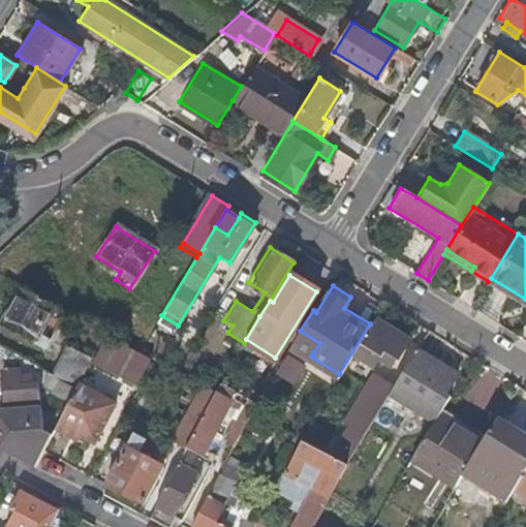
[(19,289),(0,322),(0,330),(39,350),(59,315),(50,310),(52,307),(19,289)]
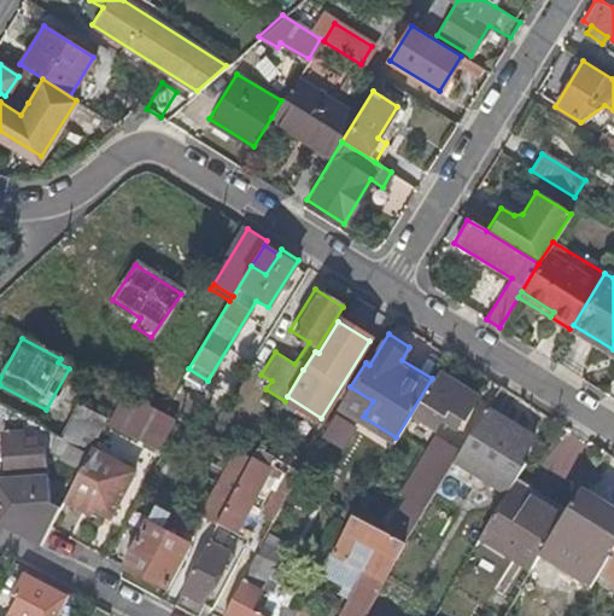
[(477,397),(437,372),(419,400),(445,416),(448,410),(463,419),(477,397)]
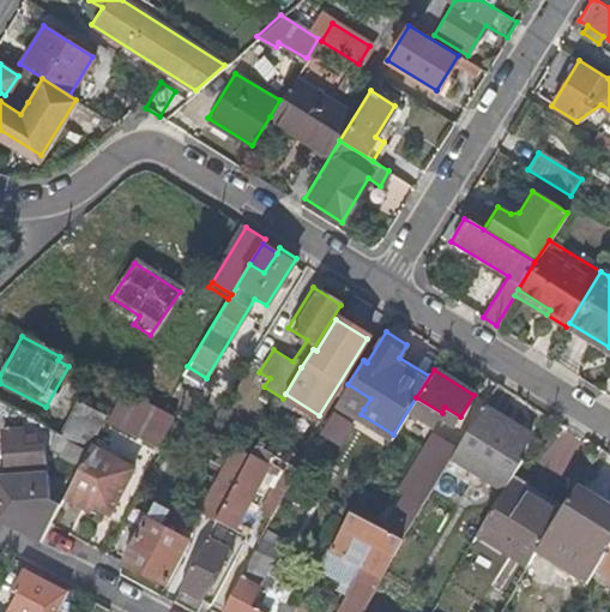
[(342,395),(363,409),(370,399),(348,384),(342,395)]
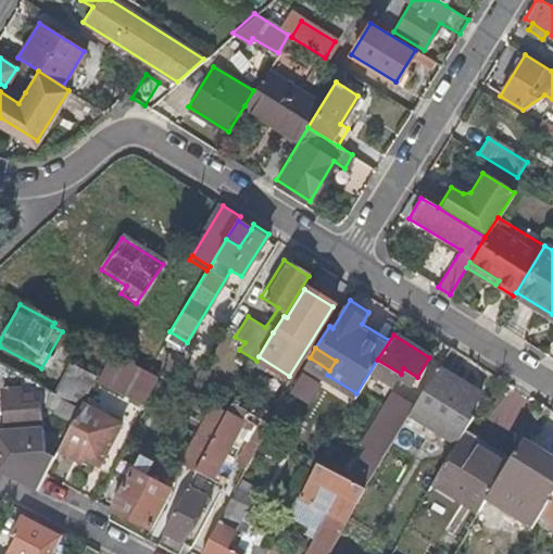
[(109,354),(96,385),(145,405),(158,375),(109,354)]
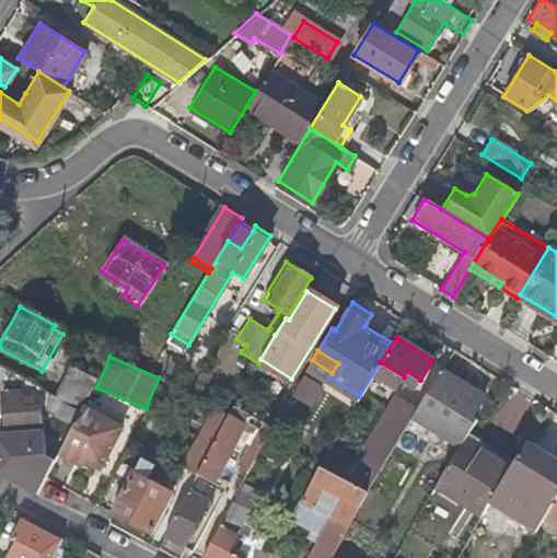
[(413,415),(459,443),(466,431),(477,414),(473,411),(485,392),(442,365),(417,407),(413,415)]
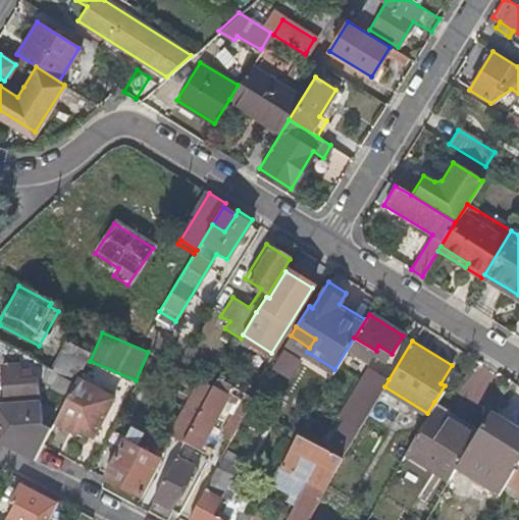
[(67,342),(54,369),(75,380),(76,379),(91,353),(67,342)]
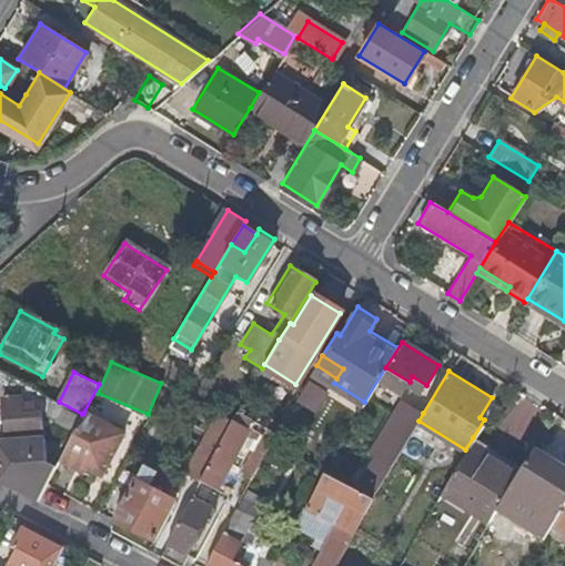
[(309,378),(294,401),(316,416),(331,394),(309,378)]
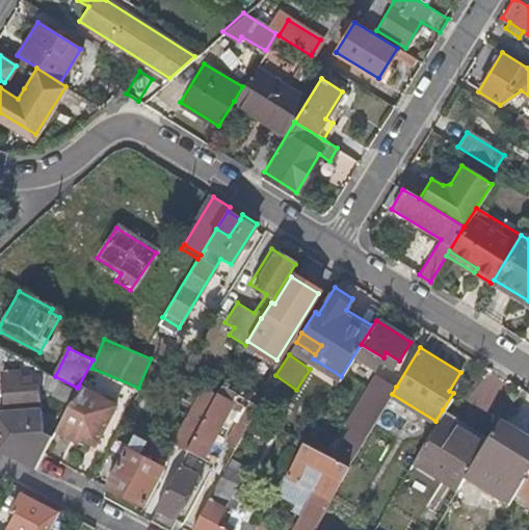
[(0,450),(34,468),(43,452),(51,435),(43,432),(40,394),(46,396),(48,388),(38,385),(23,388),(21,369),(1,371),(4,411),(0,411),(0,450)]
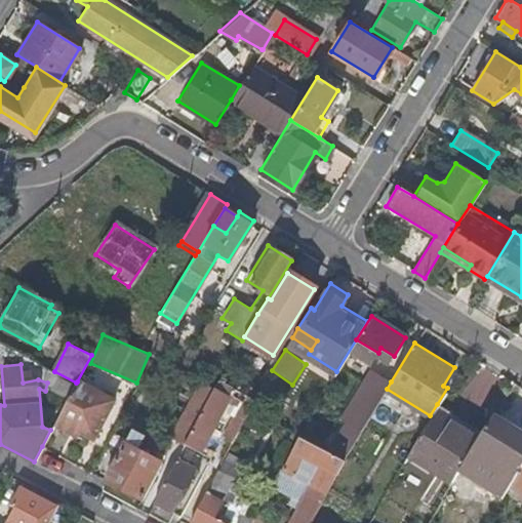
[(349,406),(368,418),(387,389),(391,381),(371,369),(349,406)]
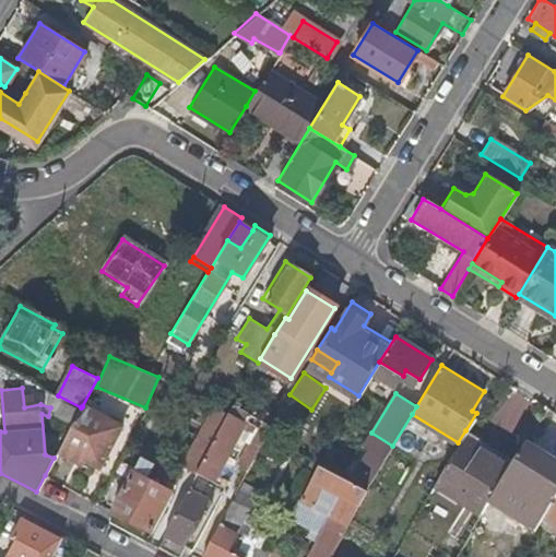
[(50,445),(56,454),(57,452),(60,447),(80,410),(63,401),(60,406),(66,409),(60,421),(62,422),(50,445)]
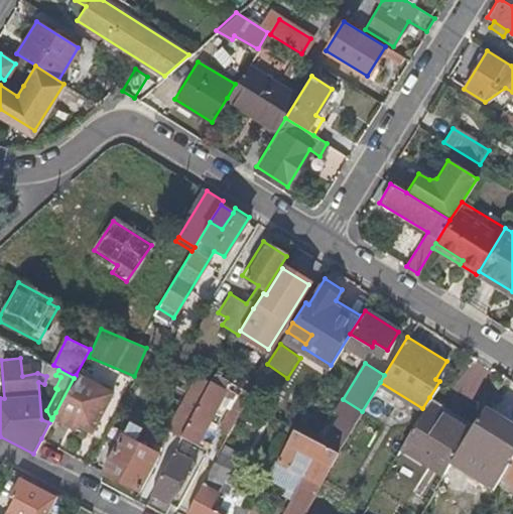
[(197,442),(230,381),(214,372),(210,381),(194,412),(181,434),(197,442)]
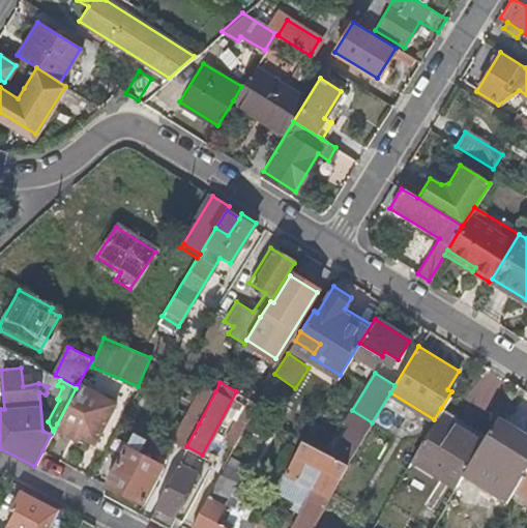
[(57,423),(81,435),(94,443),(115,405),(78,385),(77,386),(76,388),(57,423)]
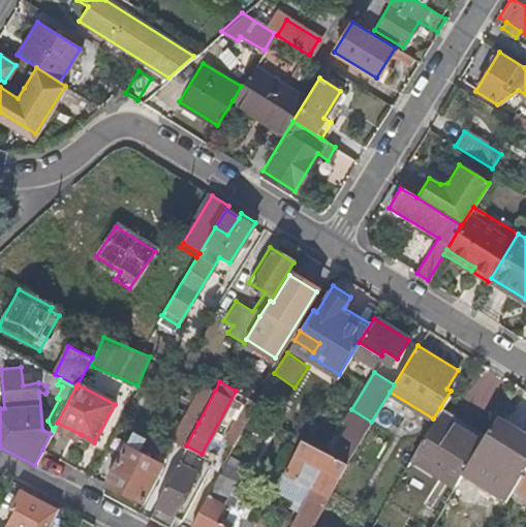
[(237,417),(245,422),(251,411),(256,401),(248,397),(237,417)]
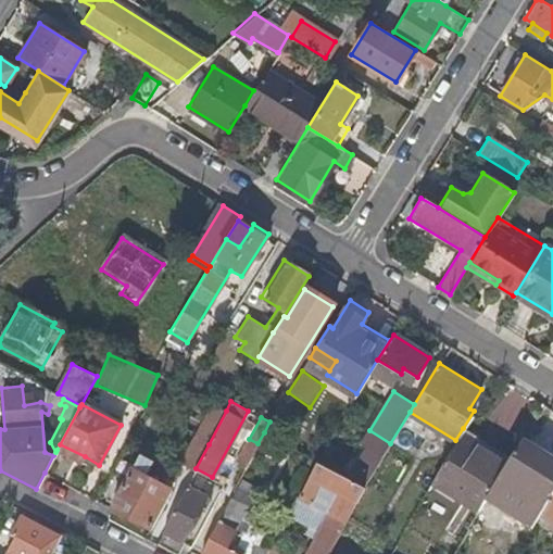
[(430,480),(477,507),(485,495),(510,455),(506,454),(503,458),(463,435),(466,429),(463,428),(455,440),(430,480)]
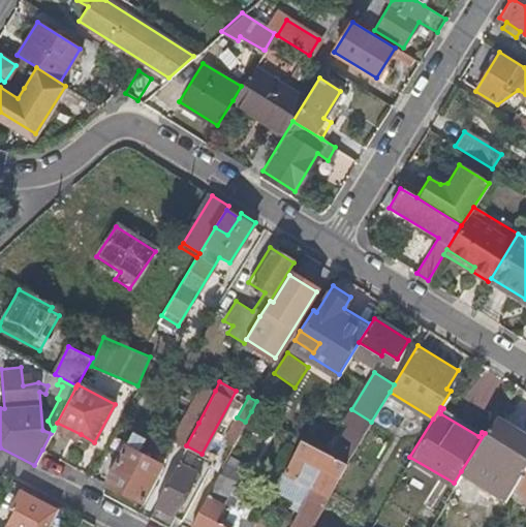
[(173,438),(186,445),(198,423),(184,415),(173,438)]
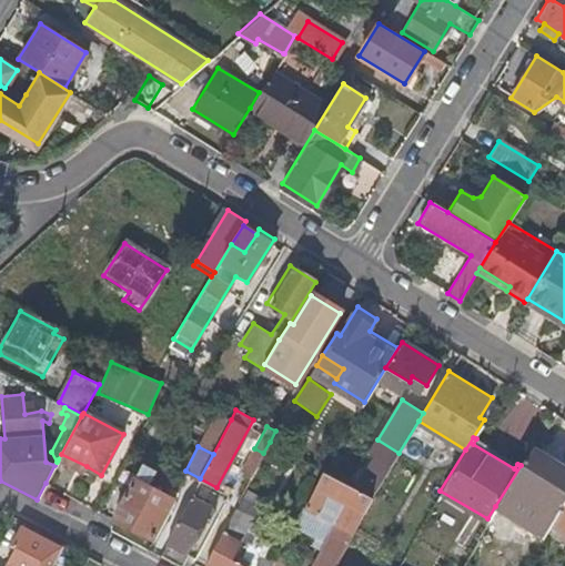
[(495,506),(543,534),(550,524),(564,498),(564,466),(561,464),(558,467),(530,451),(521,465),(495,506)]
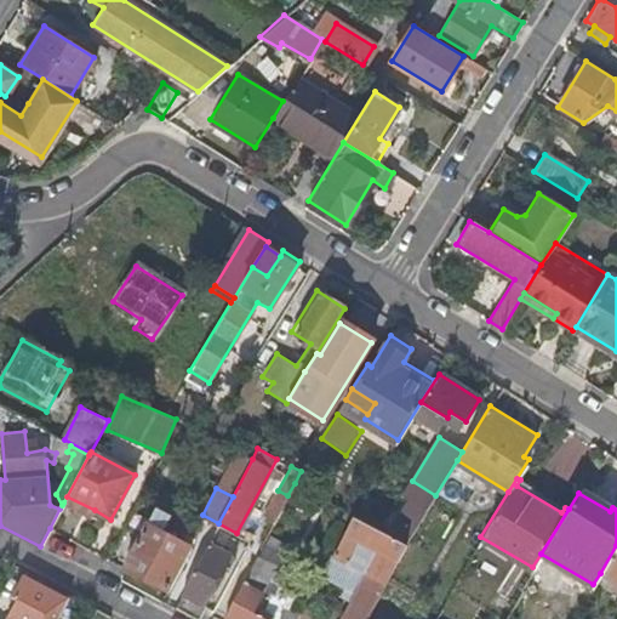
[(91,517),(95,510),(67,497),(63,503),(91,517)]
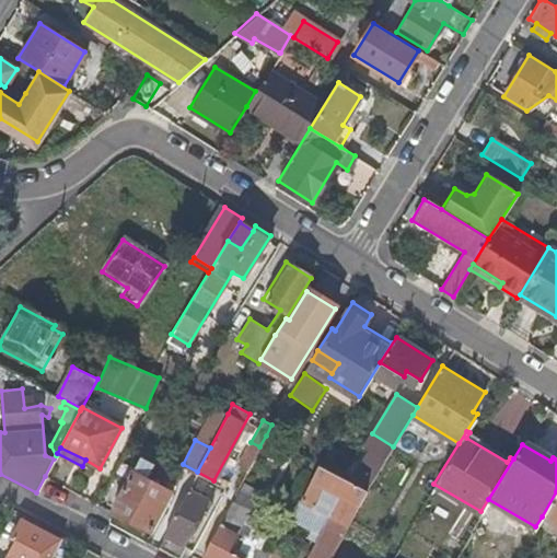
[(369,448),(350,481),(366,489),(386,457),(369,448)]
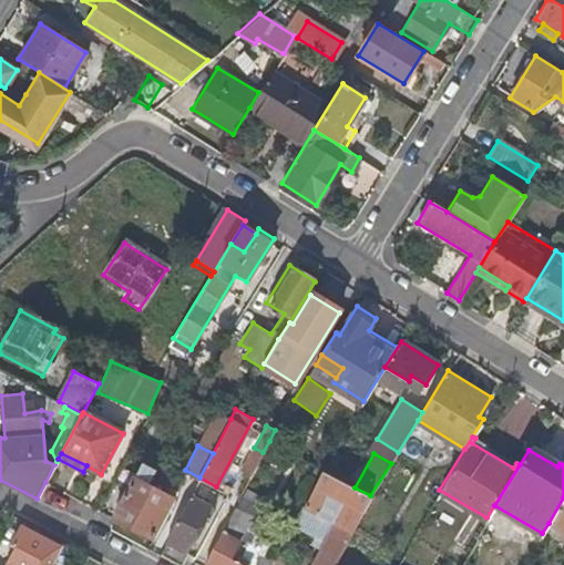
[(141,462),(113,516),(154,537),(154,535),(174,497),(149,485),(157,470),(141,462)]
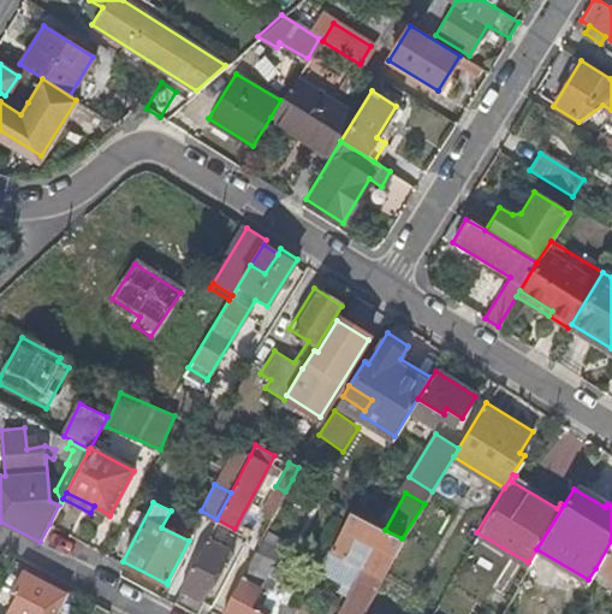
[(338,613),(362,613),(363,612),(402,538),(385,530),(351,511),(330,551),(362,568),(338,613)]
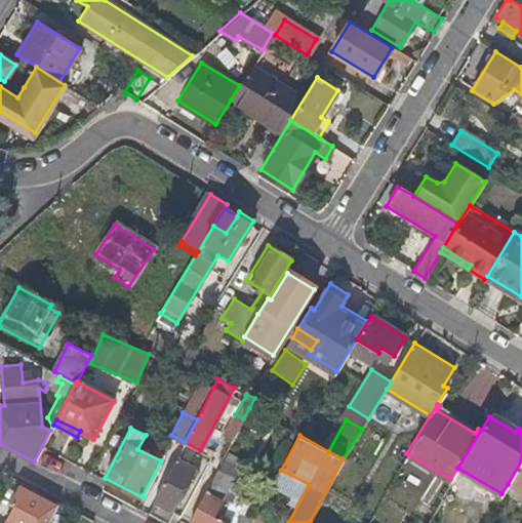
[(187,464),(176,457),(153,500),(147,512),(147,513),(165,522),(166,522),(173,511),(170,510),(194,466),(192,465),(194,461),(190,458),(187,464)]
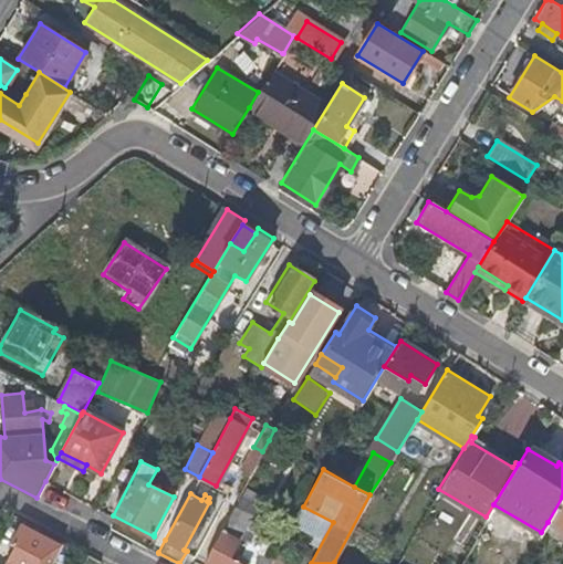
[(239,497),(235,505),(252,515),(258,505),(239,497)]
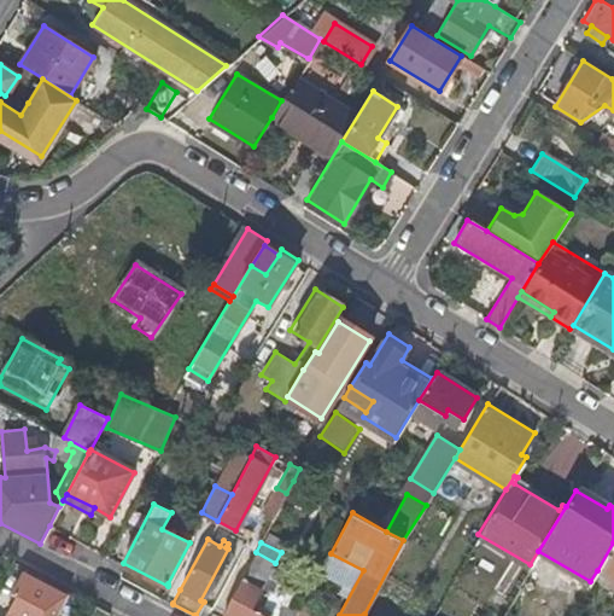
[(613,542),(597,570),(613,580),(613,542)]
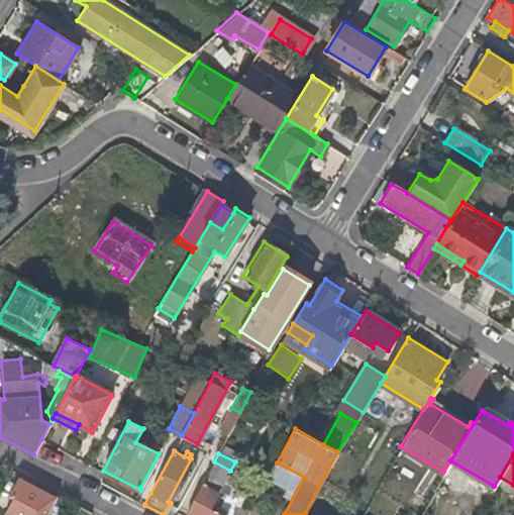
[(186,514),(187,514),(221,514),(210,509),(225,482),(230,471),(214,461),(186,514)]
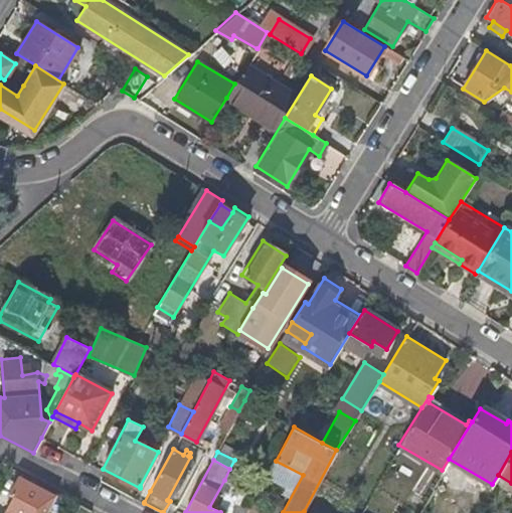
[(19,477),(10,494),(14,496),(5,512),(42,512),(33,508),(37,501),(43,489),(19,477)]
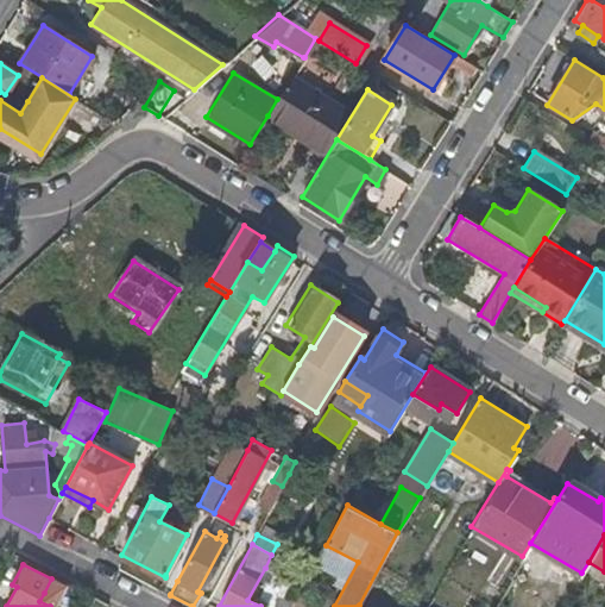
[(260,606),(291,606),(297,598),(269,583),(275,573),(265,568),(247,600),(260,606)]
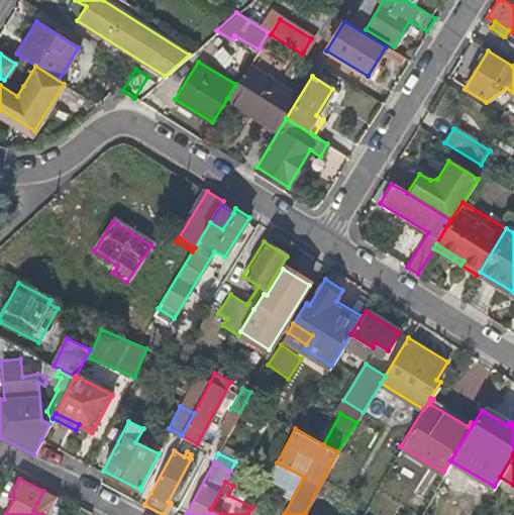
[(441,514),(452,498),(433,488),(418,514),(441,514)]
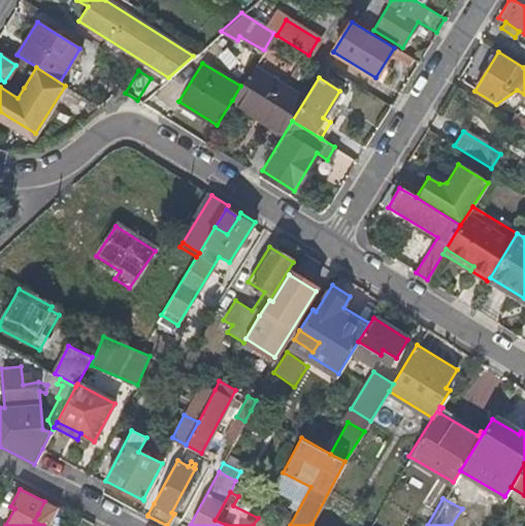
[(38,514),(34,521),(43,525),(45,525),(50,520),(38,514)]
